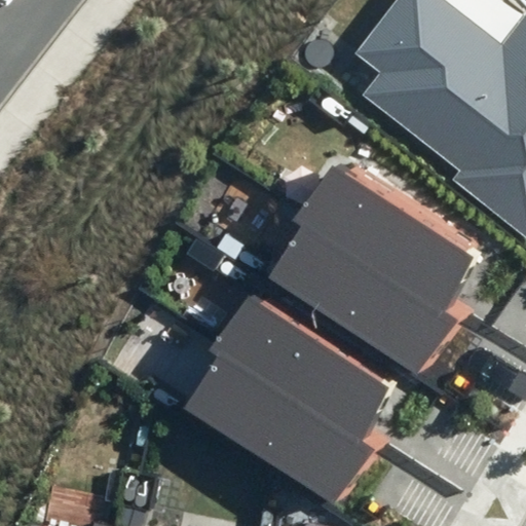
[(525,14),(502,44),(444,0),(396,0),(355,52),(381,72),(363,96),(459,171),(452,179),(525,235),(525,14)]
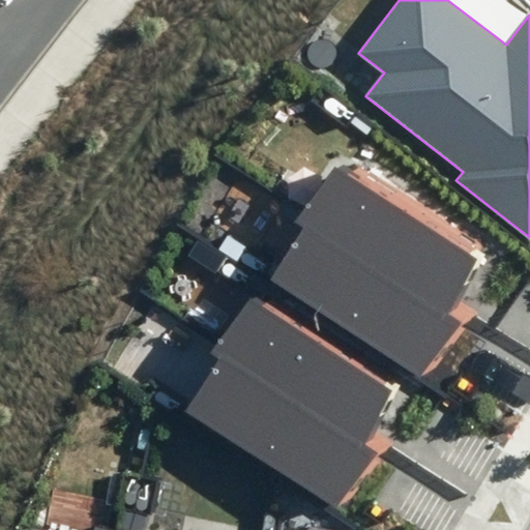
[(298,218),(306,224),(447,315),(486,256),(336,160),(298,218)]
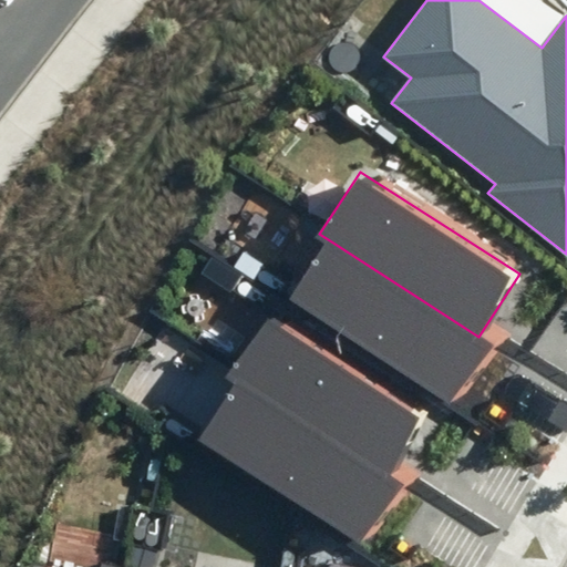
[(478,337),(328,239),(289,298),(453,404),(492,346),(478,337)]
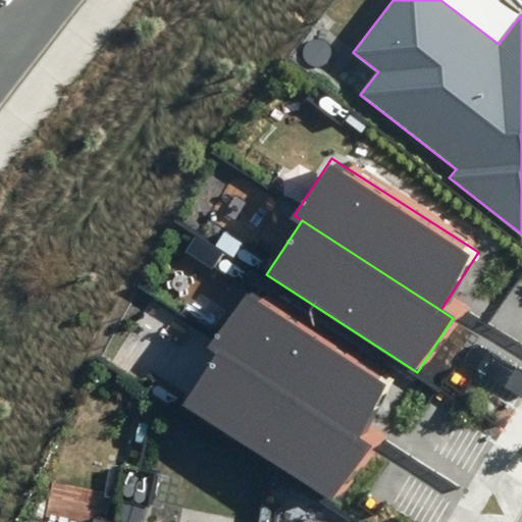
[(210,346),(217,351),(357,440),(394,382),(247,289),(210,346)]
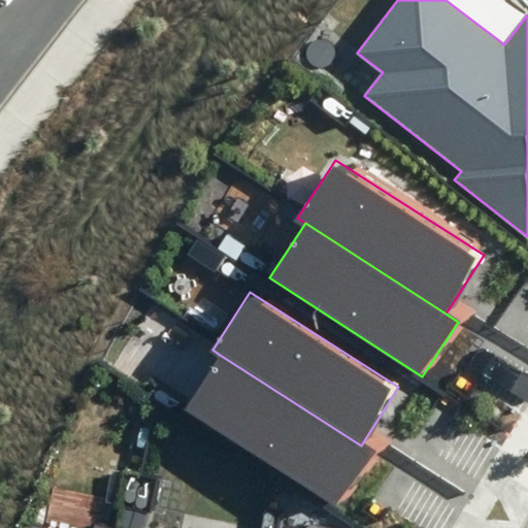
[(361,446),(220,355),(184,409),(336,507),(371,454),(361,446)]
